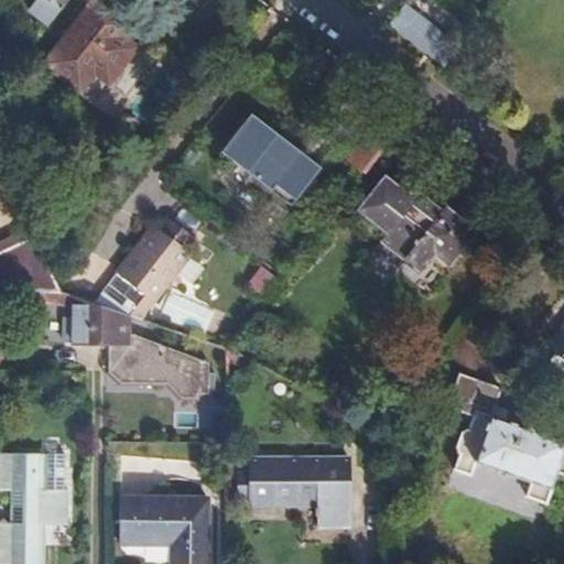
[(31,0),(24,9),(45,25),(64,0),(31,0)]
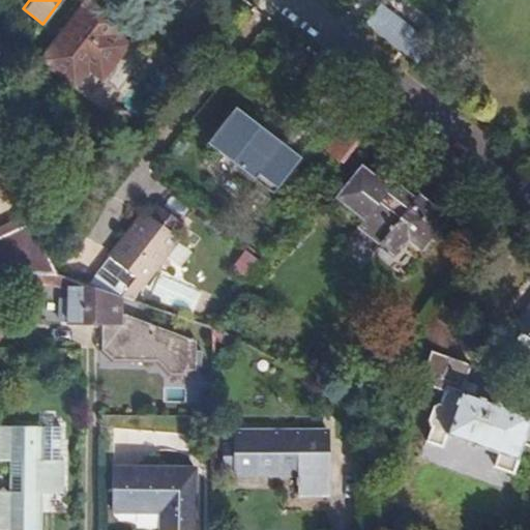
[(94,0),(85,0),(40,57),(69,79),(83,61),(97,71),(120,42),(106,32),(117,17),(94,0)]
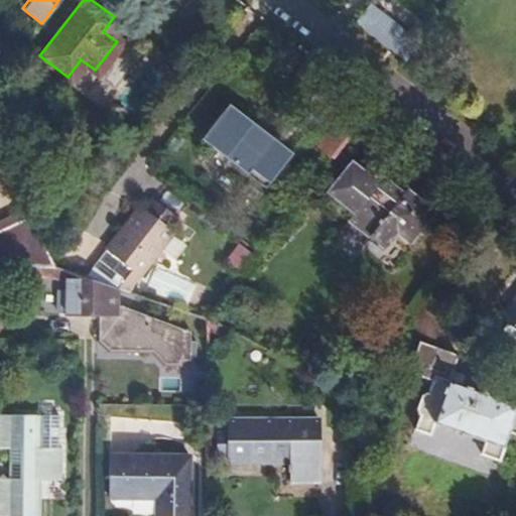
[(356,24),(405,62),(415,50),(365,11),(356,24)]
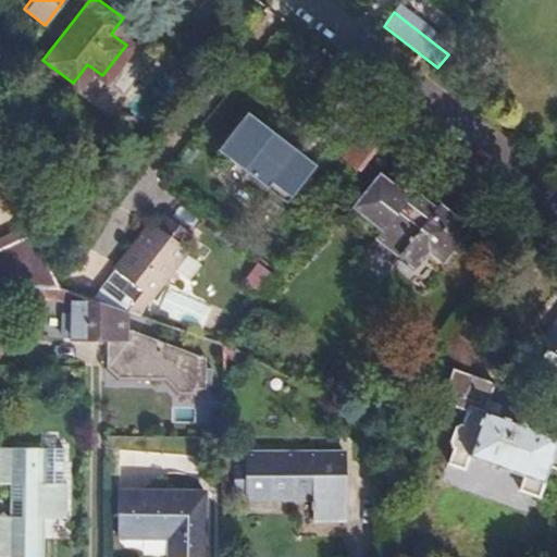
[(218,143),(230,152),(254,171),(282,193),(309,157),(245,108),(218,143)]
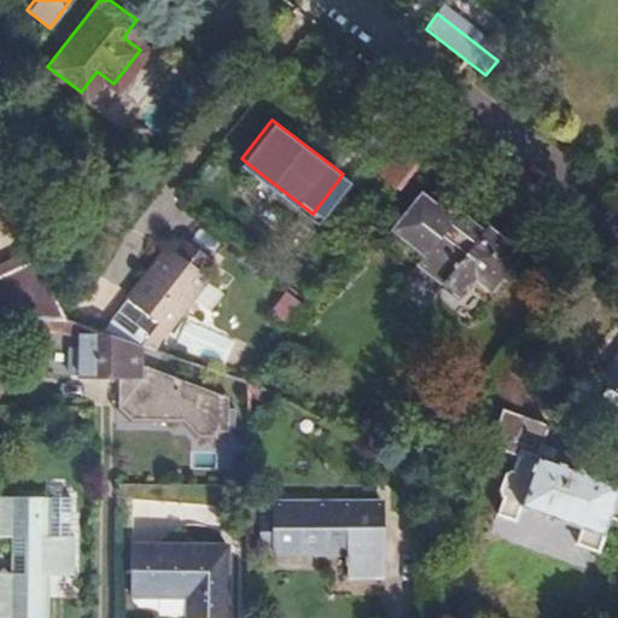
[(385,172),(401,184),(423,156),(407,145),(385,172)]
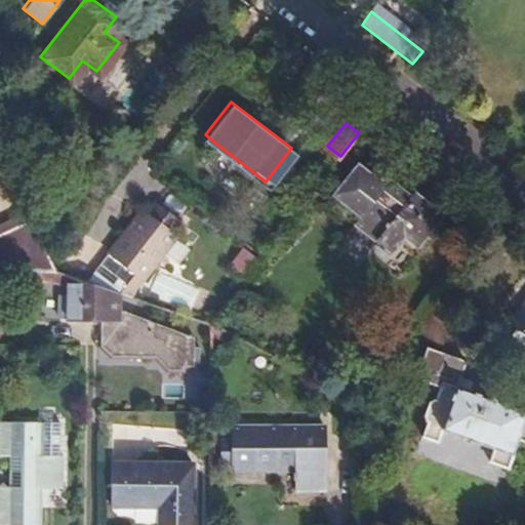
[(239,161),(216,144),(205,159),(227,176),(239,161)]
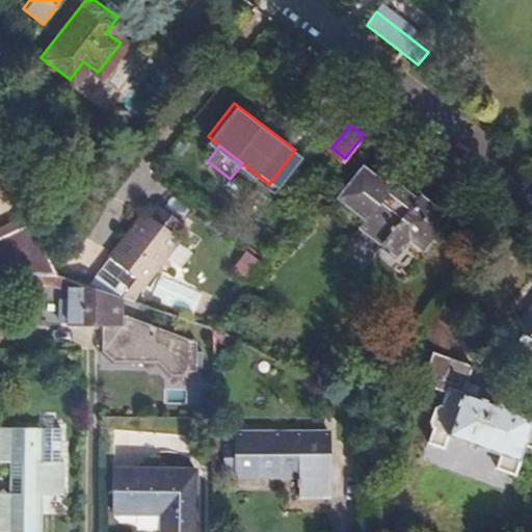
[(411,203),(372,174),(361,164),(334,197),(362,220),(357,228),(395,256),(406,241),(422,254),(448,217),(419,194),(416,197),(411,203)]
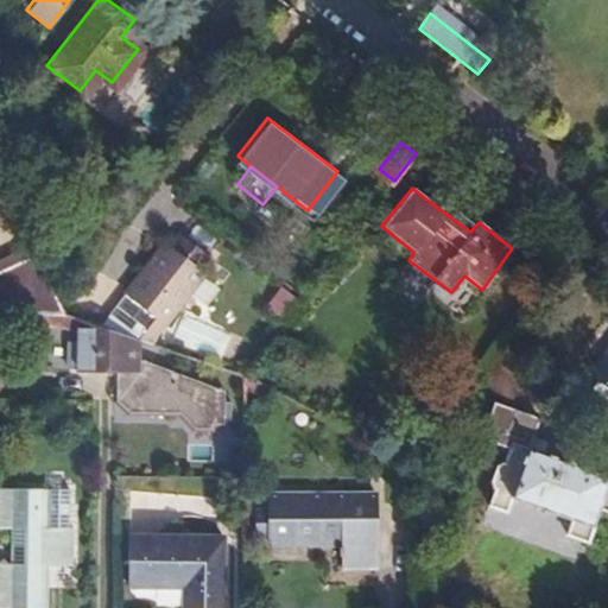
[(430,191),(425,198),(470,232),(475,226),(430,191)]
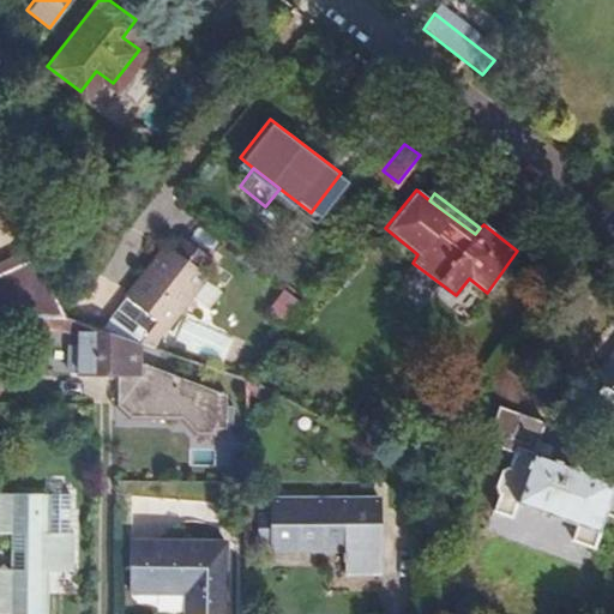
[(197,226),(187,239),(211,254),(220,241),(197,226)]
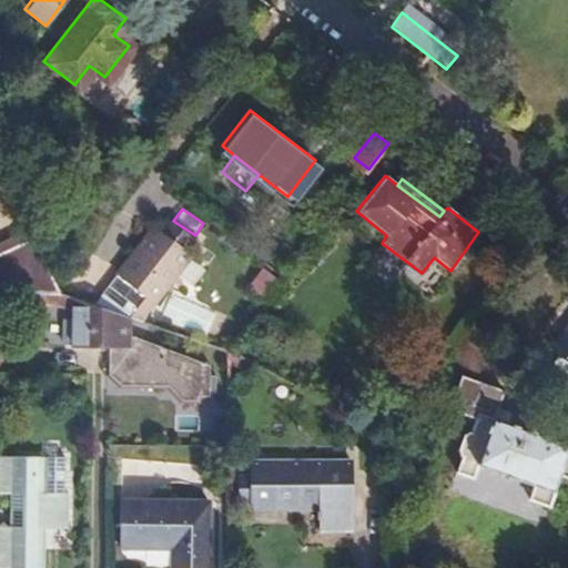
[(125,318),(131,321),(146,297),(158,304),(193,253),(155,226),(118,275),(121,277),(99,308),(125,318)]
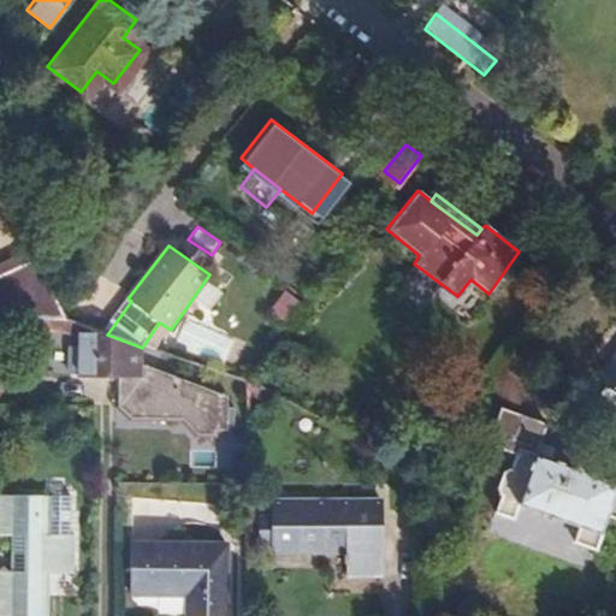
[(0,261),(0,311),(5,311),(15,338),(57,324),(31,252),(0,261)]
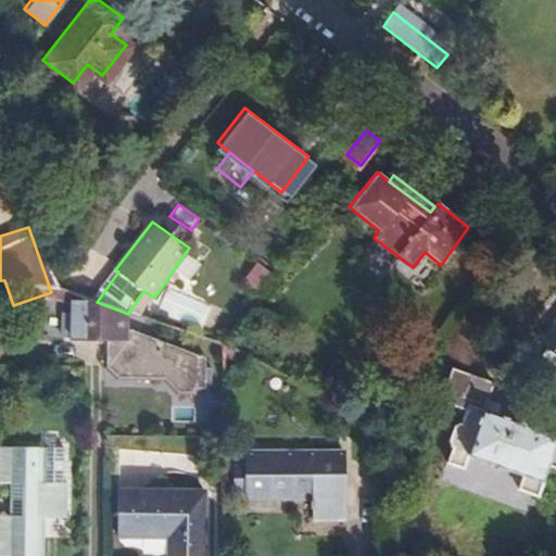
[(256,291),(268,272),(254,262),(241,281),(256,291)]
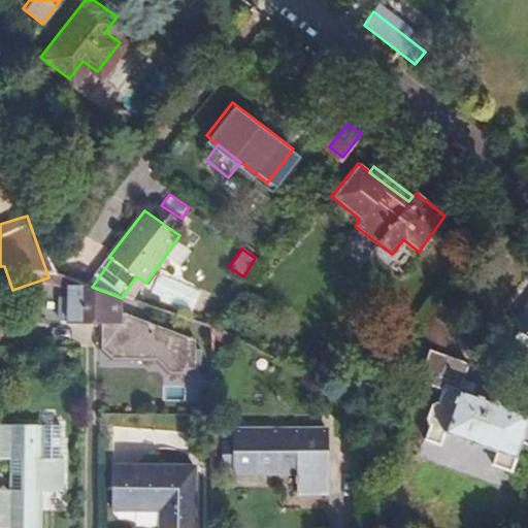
[(160,272),(150,292),(190,311),(200,291),(160,272)]
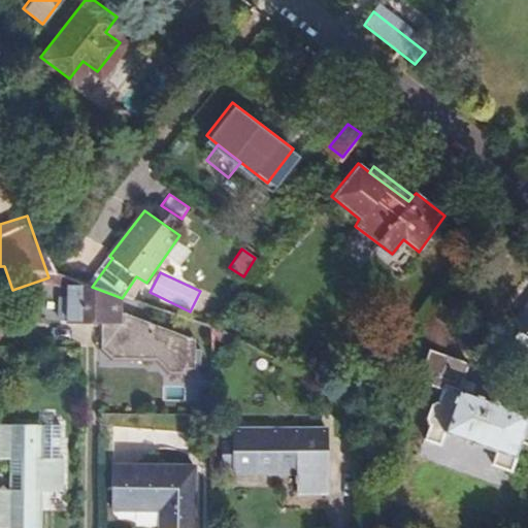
[(58,273),(54,274),(55,297),(66,302),(66,323),(100,324),(100,353),(104,358),(142,359),(146,362),(153,362),(162,370),(178,370),(178,366),(192,367),(193,338),(116,310),(117,296),(92,287),(58,273)]
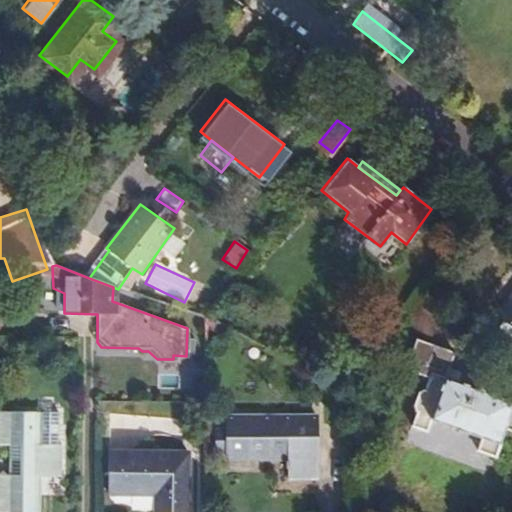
[(430,299),(409,324),(434,344),(455,318),(430,299)]
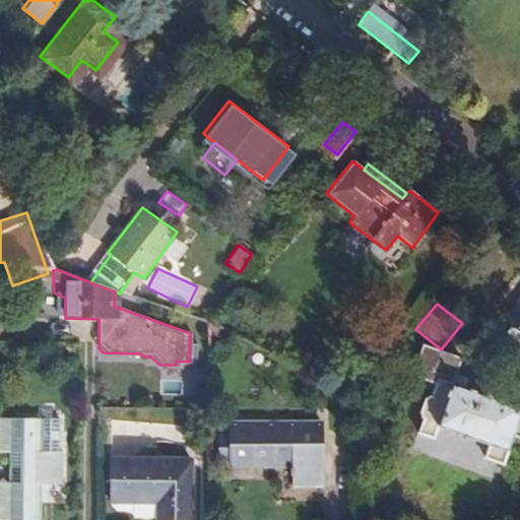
[(424,423),(421,427),(438,432),(491,449),(485,462),(505,468),(514,441),(519,427),(519,423),(519,409),(468,392),(455,387),(458,377),(463,361),(425,347),(415,379),(436,387),(433,399),(428,398),(424,401),(418,414),(420,420),(424,423)]
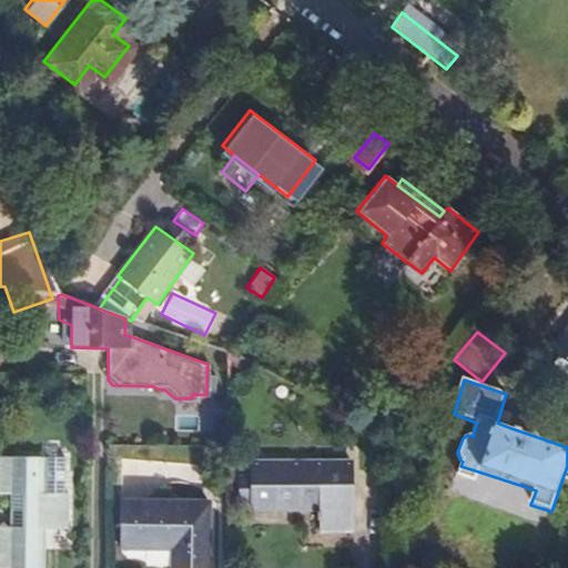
[(515,417),(500,412),(497,423),(511,428),(515,417)]
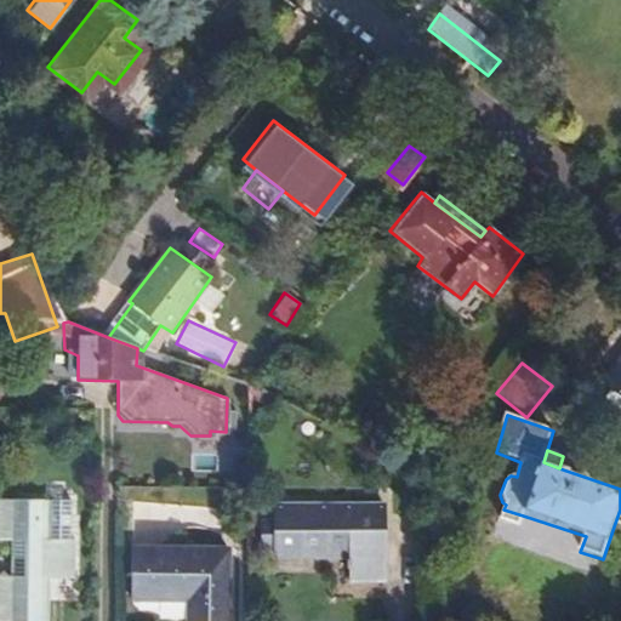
[(0,540),(9,541),(7,557),(72,558),(72,541),(43,540),(43,501),(0,499),(0,540)]
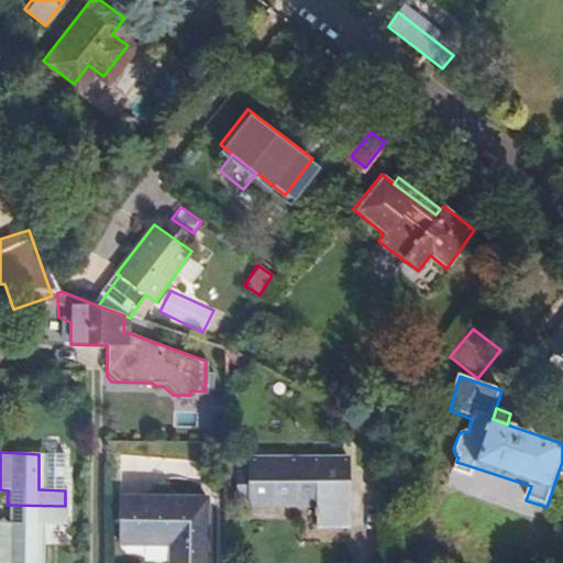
[(474,467),(456,462),(453,475),(471,481),(474,467)]
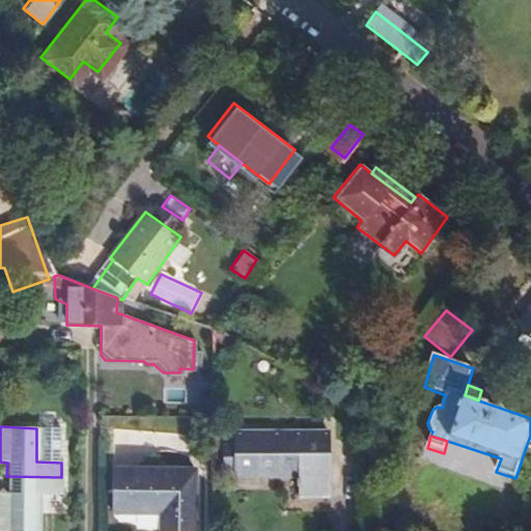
[(330,439),(236,438),(236,483),(299,484),(299,504),(330,504),(330,439)]
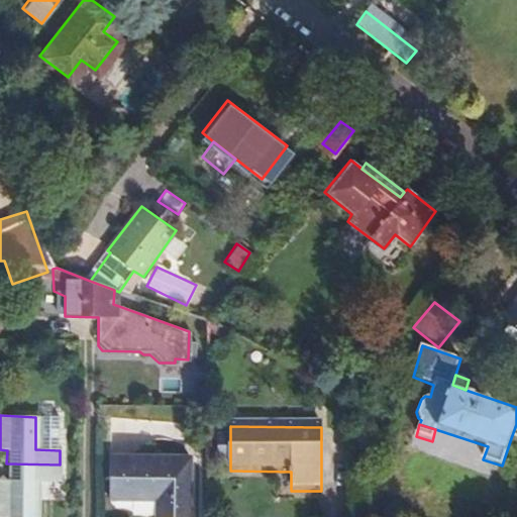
[(186,516),(187,459),(105,458),(106,501),(152,501),(152,516),(186,516)]
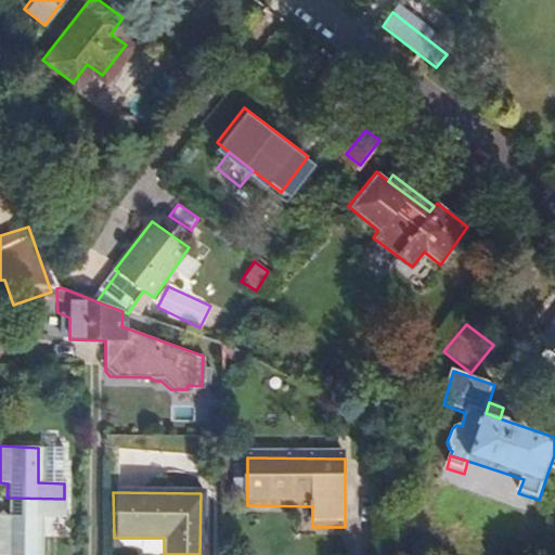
[(64,499),(7,498),(7,515),(0,514),(0,551),(37,552),(38,517),(63,518),(64,499)]
